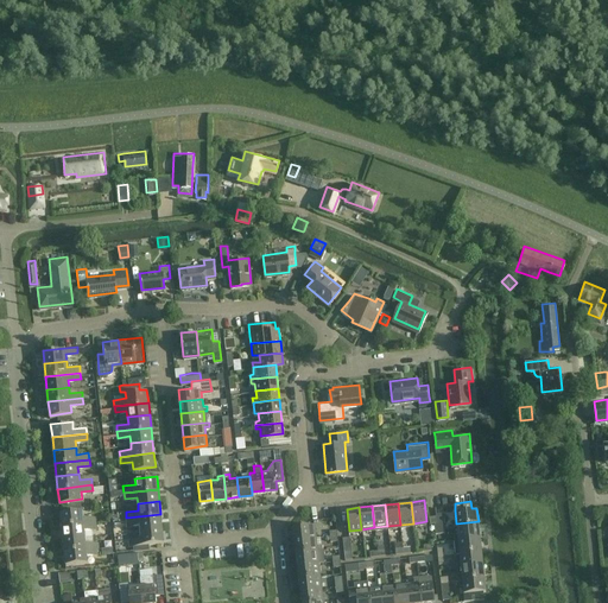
[(82,508),(71,509),(59,511),(62,525),(96,521),(95,514),(83,515),(82,508)]
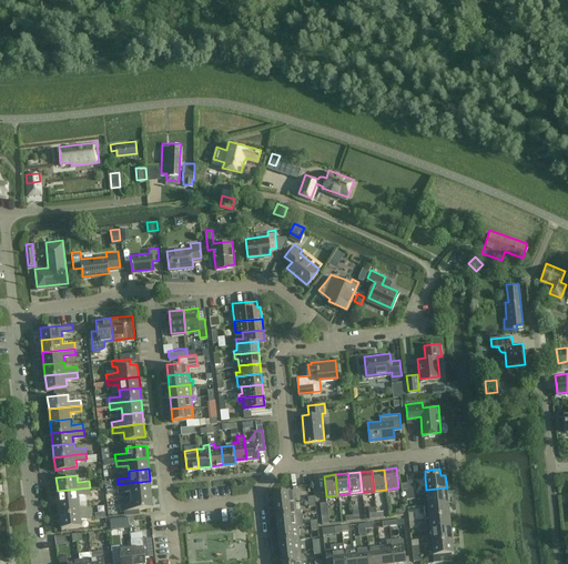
[(405,487),(405,492),(415,491),(414,477),(407,477),(407,480),(408,486),(405,487)]
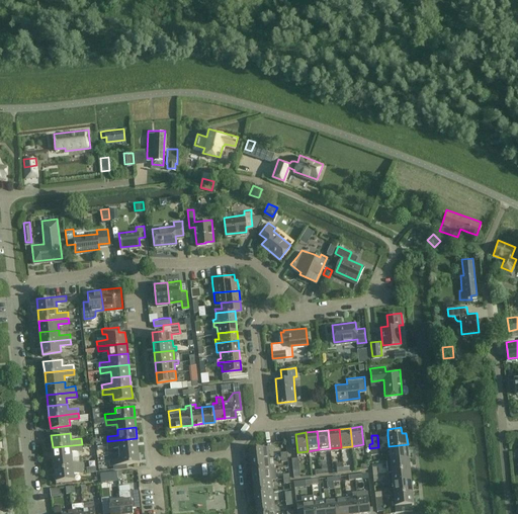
[(138,449),(137,438),(107,441),(108,446),(119,445),(119,451),(138,449)]
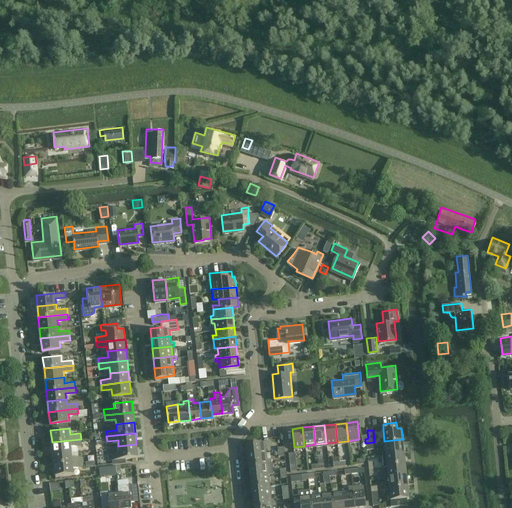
[(53,452),(72,450),(71,445),(81,443),(81,439),(52,442),(53,452)]
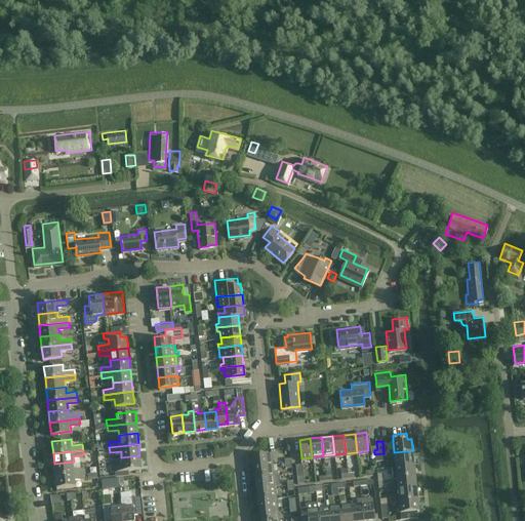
[(253,452),(254,465),(273,463),(271,450),(253,452)]
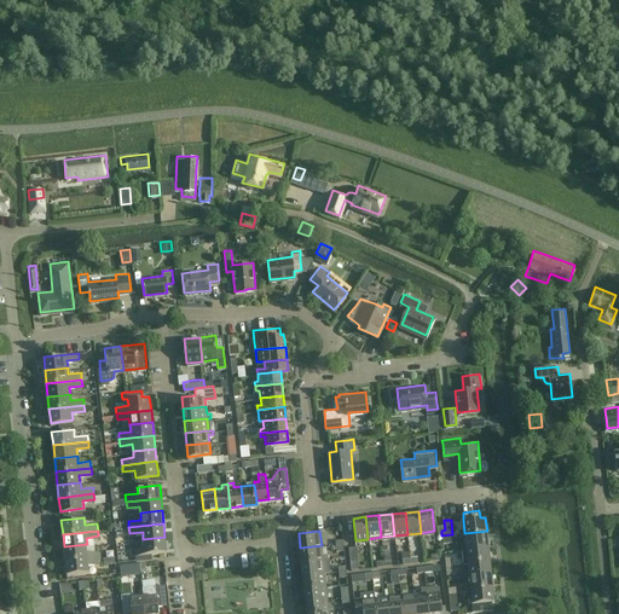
[(489,545),(487,531),(464,533),(467,548),(489,545)]
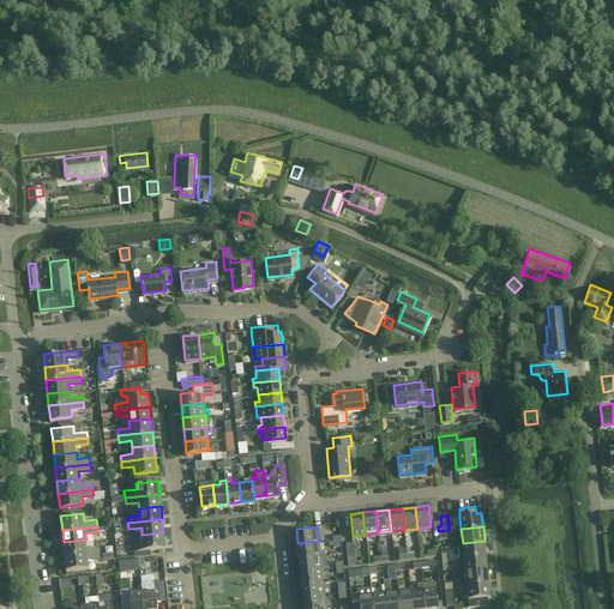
[(166,546),(163,532),(142,535),(143,541),(130,543),(131,549),(166,546)]
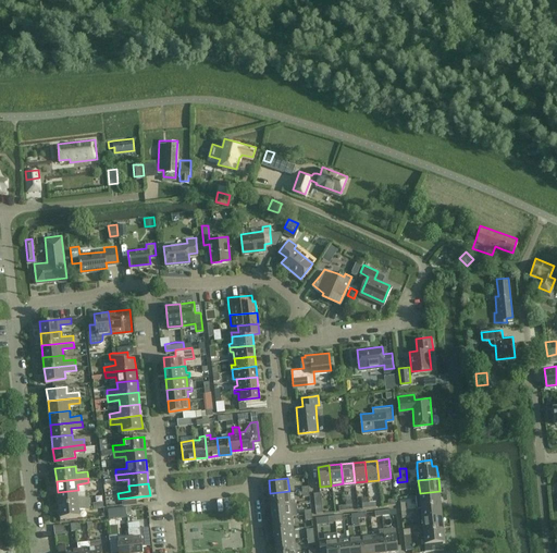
[(59,504),(90,501),(89,495),(78,496),(78,490),(58,492),(59,504)]
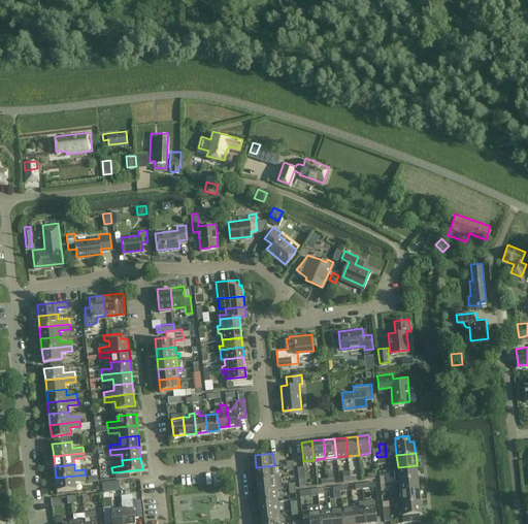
[(304,464),(297,465),(299,484),(306,483),(304,464)]
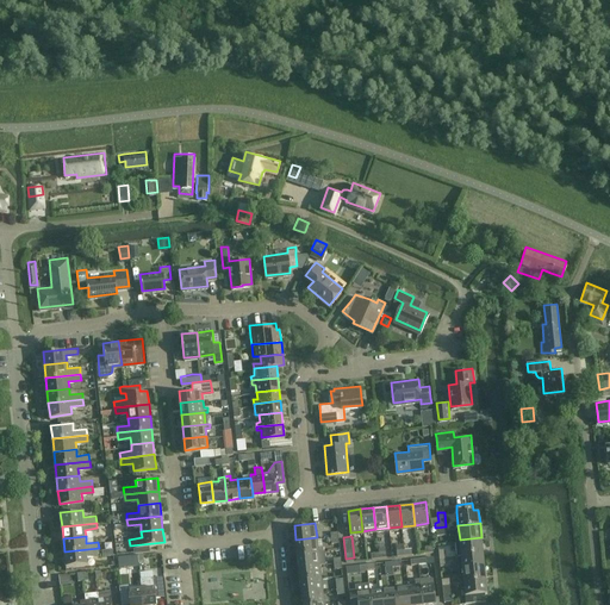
[(296,540),(297,552),(318,549),(324,549),(323,544),(317,544),(317,537),(296,540)]
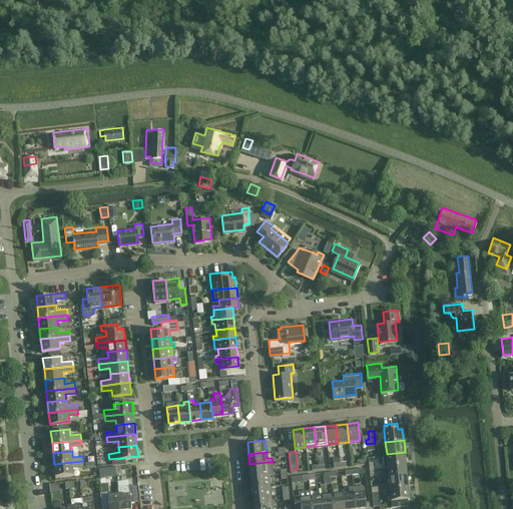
[(384,465),(388,465),(406,463),(405,452),(387,454),(383,454),(384,465)]
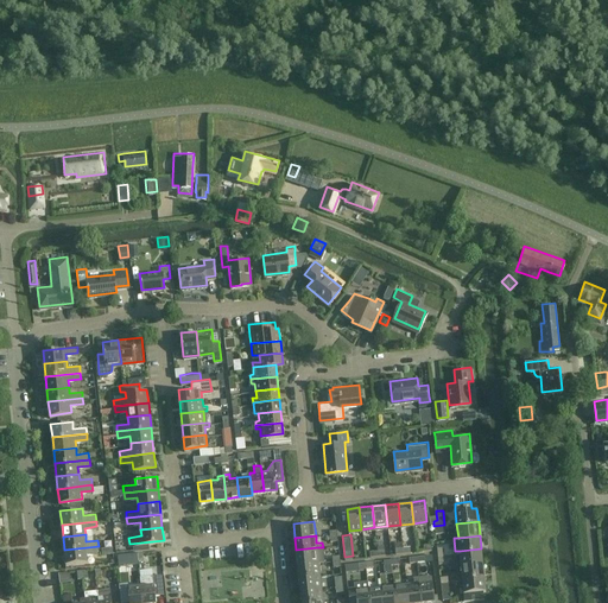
[(99,546),(64,550),(65,563),(87,560),(87,553),(99,552),(99,546)]
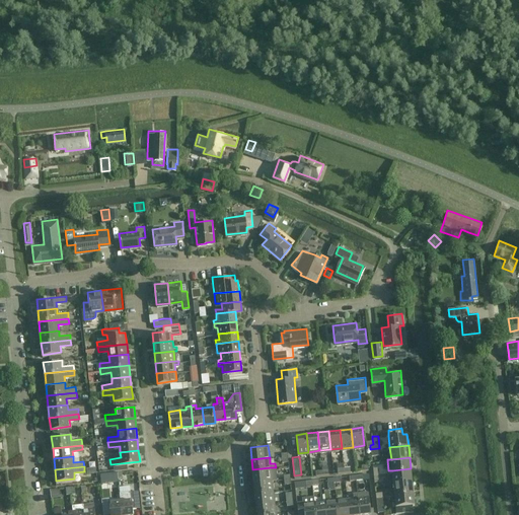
[(252,469),(253,481),(272,479),(272,477),(276,477),(275,468),(271,468),(271,467),(252,469)]
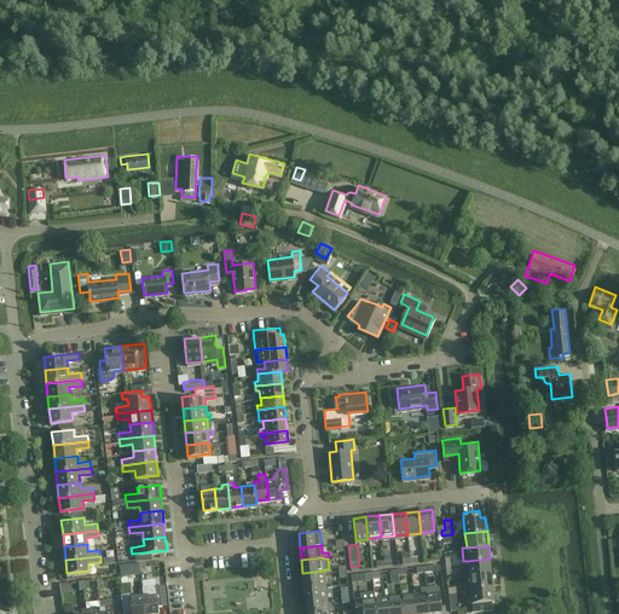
[(491,573),(490,559),(468,561),(469,575),(491,573)]
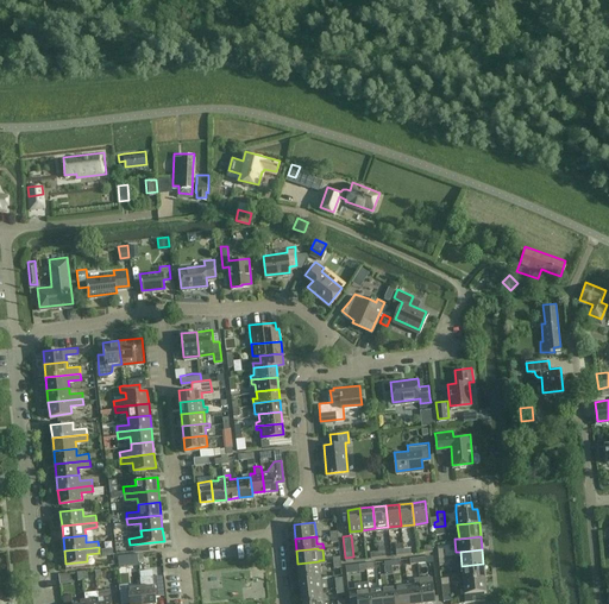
[(297,564),(300,577),(320,574),(319,561),(297,564)]
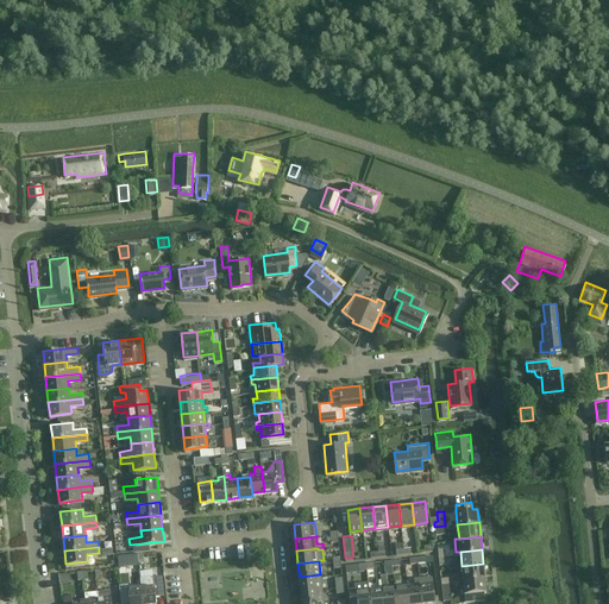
[(485,577),(483,564),(462,566),(463,579),(485,577)]
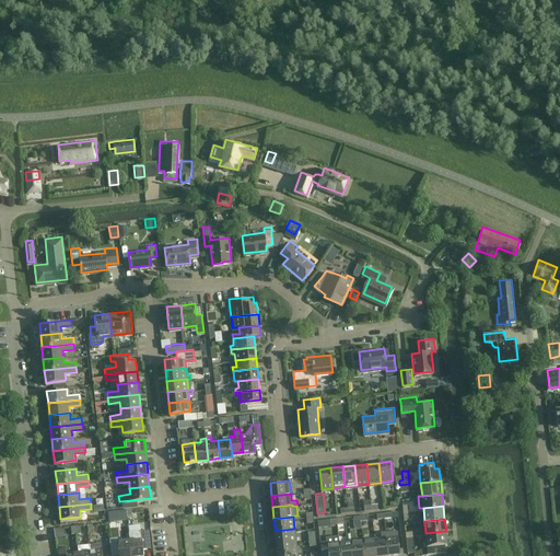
[(276,531),(277,542),(295,540),(294,529),(276,531)]
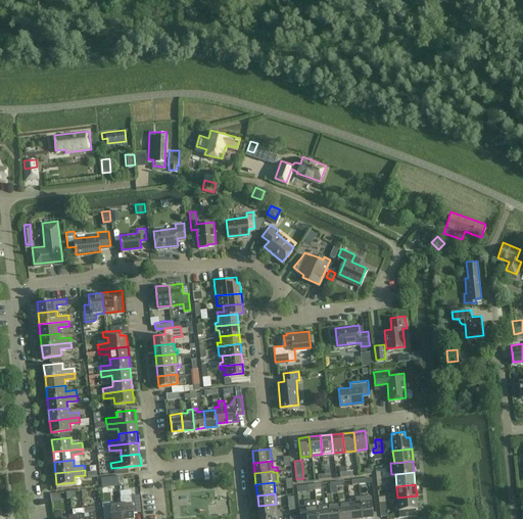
[(370,493),(361,494),(363,517),(374,516),(373,506),(372,494),(370,493)]
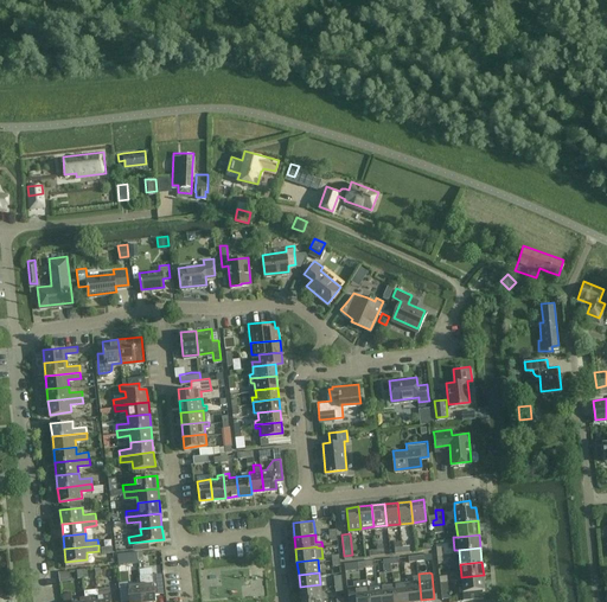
[(408,601),(421,600),(419,574),(413,574),(413,580),(406,581),(408,601)]
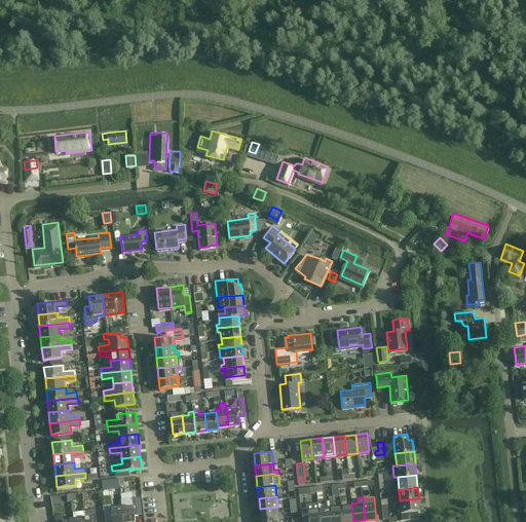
[(420,510),(419,498),(400,500),(401,512),(401,518),(419,516),(418,511),(420,510)]
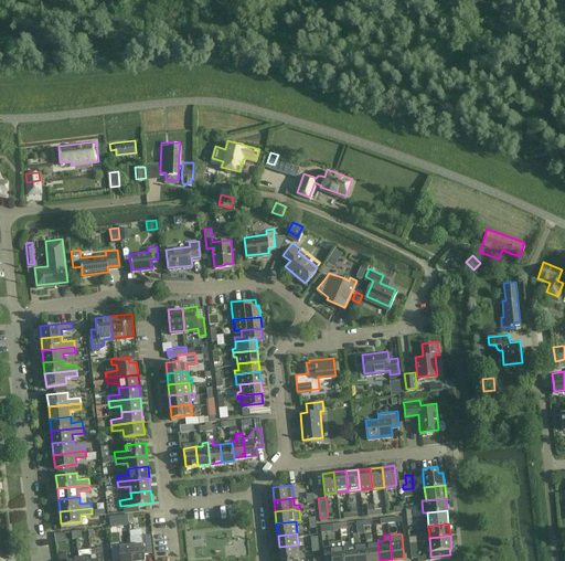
[(418,556),(416,539),(408,540),(411,556),(418,556)]
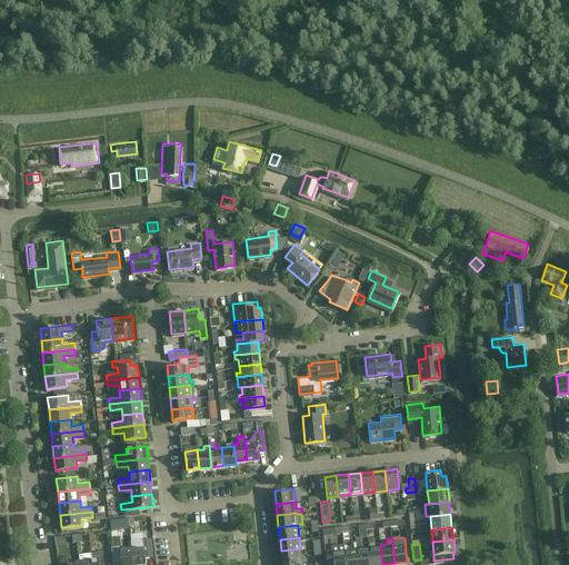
[(145,544),(132,545),(135,564),(146,563),(145,544)]
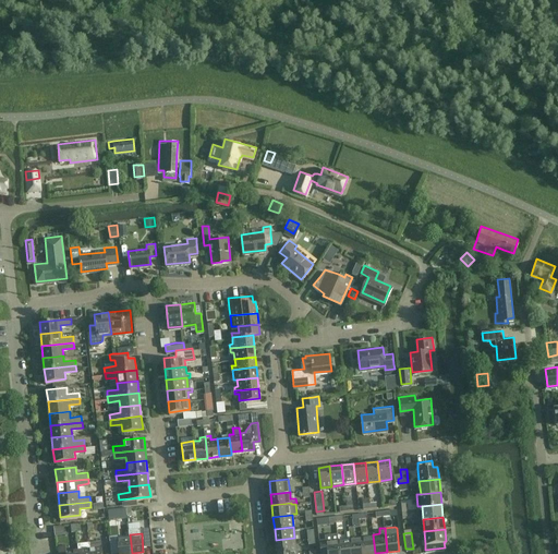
[(119,553),(128,553),(132,553),(130,534),(117,536),(119,553)]
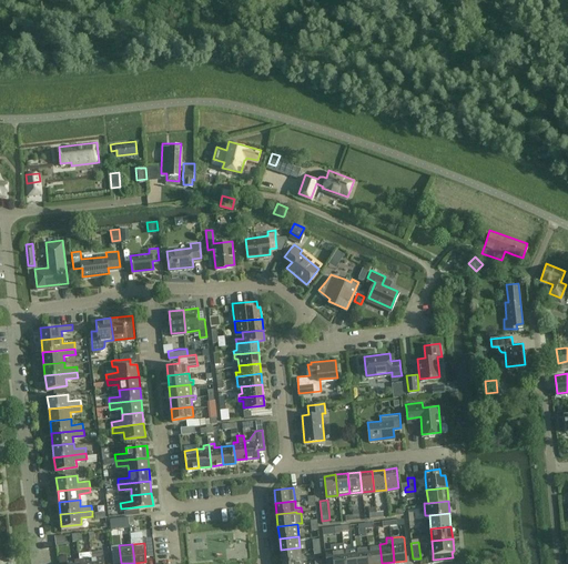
[(369,563),(376,563),(382,563),(379,544),(367,545),(369,563)]
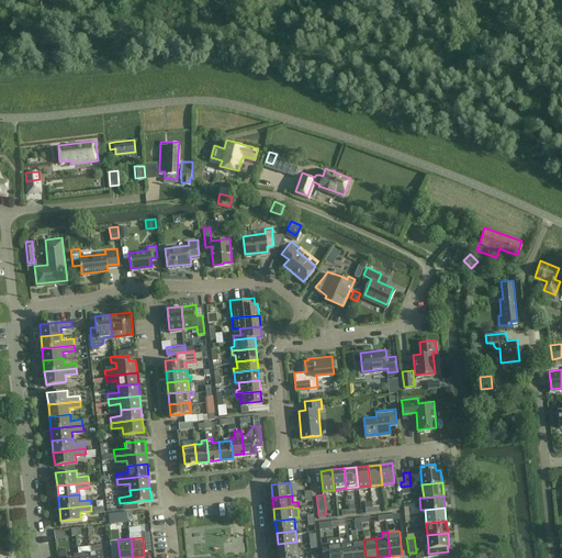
[(353,557),(366,557),(363,539),(352,540),(353,557)]
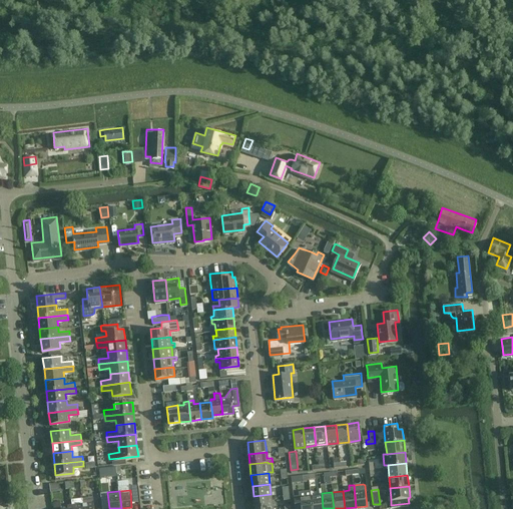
[(312,508),(323,508),(322,493),(311,494),(312,508)]
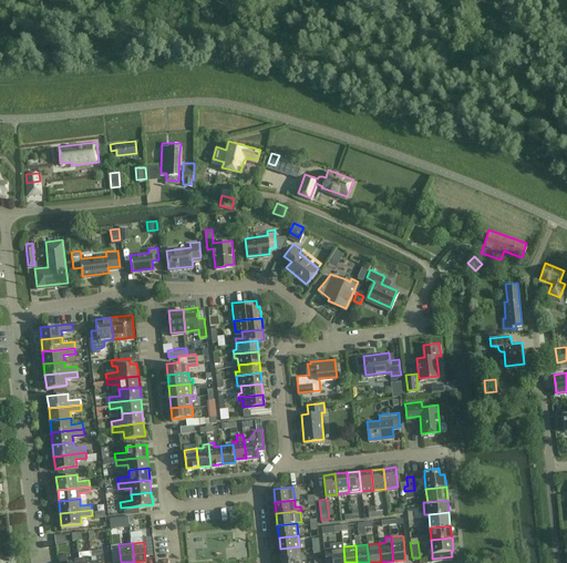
[(280,549),(281,561),(301,559),(299,546),(280,549)]
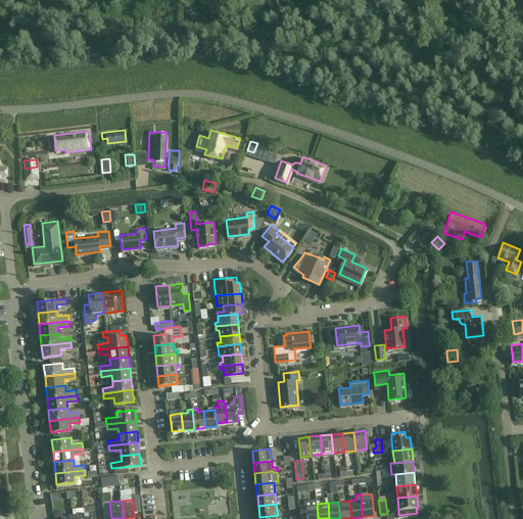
[(318,518),(317,504),(306,505),(299,505),(300,518),(318,518)]
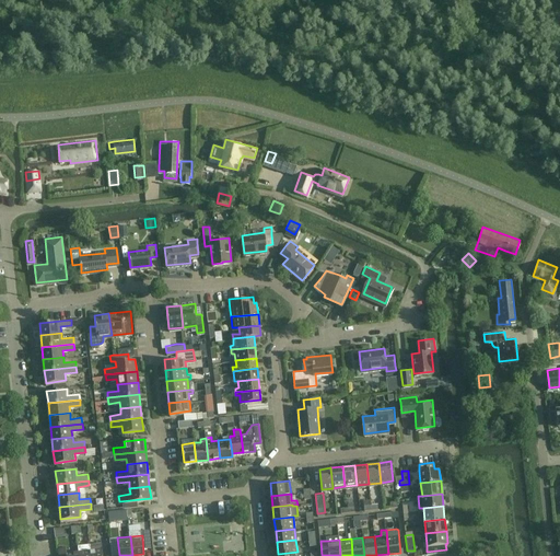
[(102,546),(102,541),(90,543),(91,555),(103,555),(102,546)]
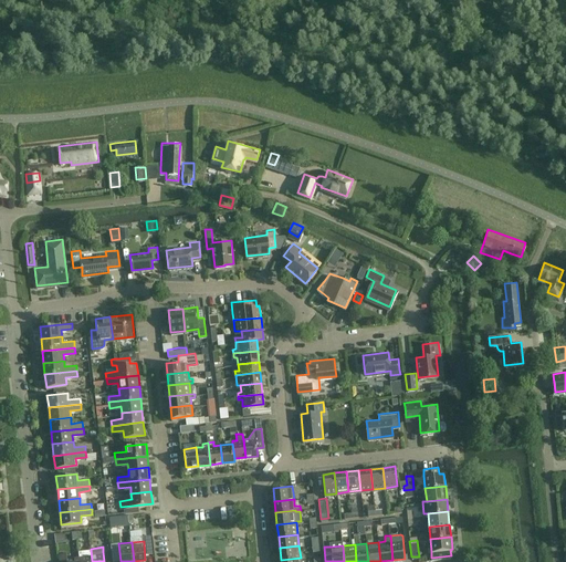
[(80,561),(92,561),(91,549),(79,550),(79,554),(80,554),(80,561)]
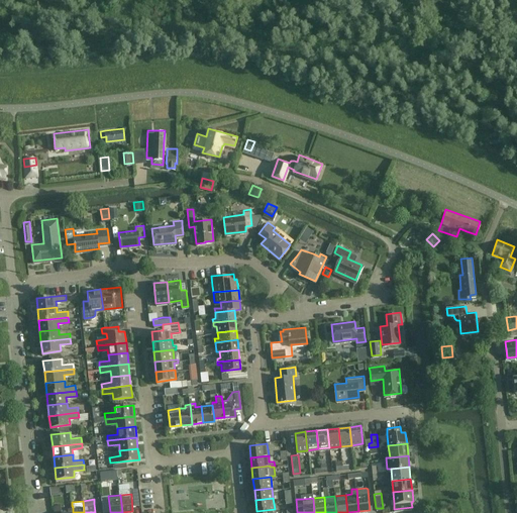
[(73,512),(73,506),(72,506),(62,507),(61,503),(54,504),(55,512),(73,512)]
